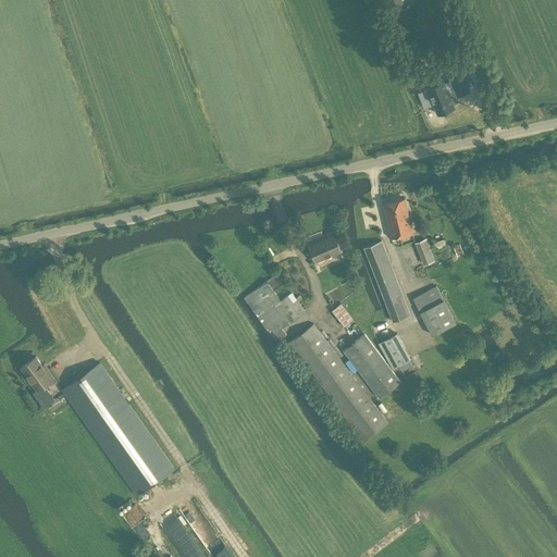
[(443,93),(446,101),(457,96),(453,86),(457,84),(458,87),(467,83),(459,65),(450,69),(453,72),(449,74),(448,72),(430,79),(436,95),(443,93)]
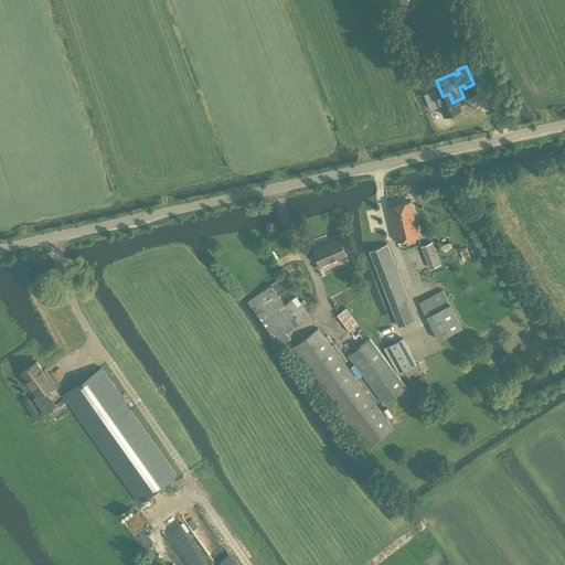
[(397,242),(418,236),(409,201),(388,206),(397,242)]
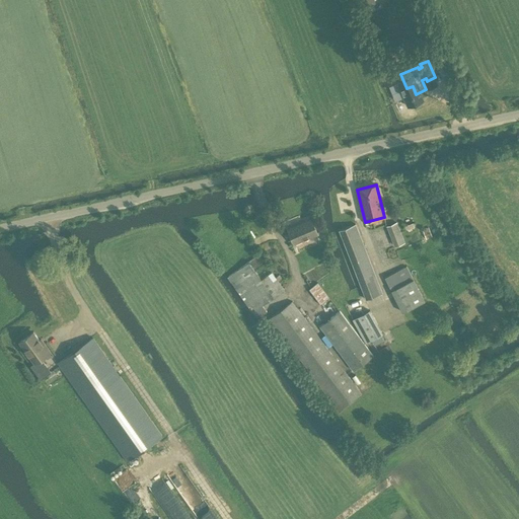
[(294,244),(317,234),(311,219),(288,229),(294,244)]
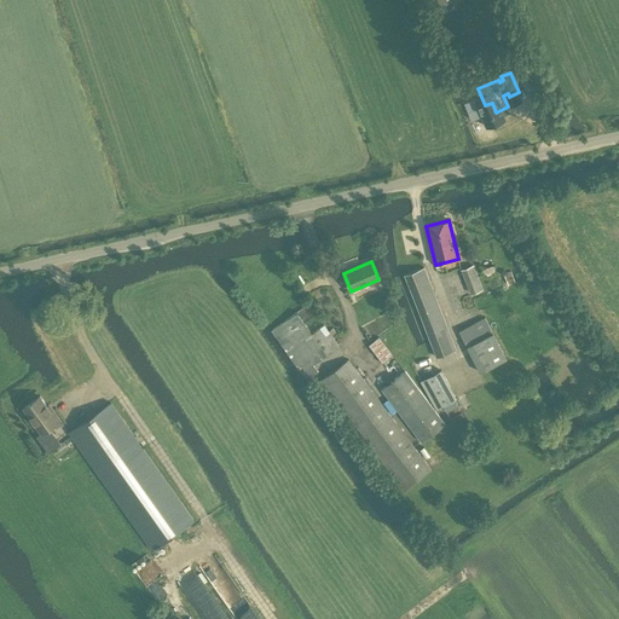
[(484,290),(474,265),(461,270),(470,295),(484,290)]
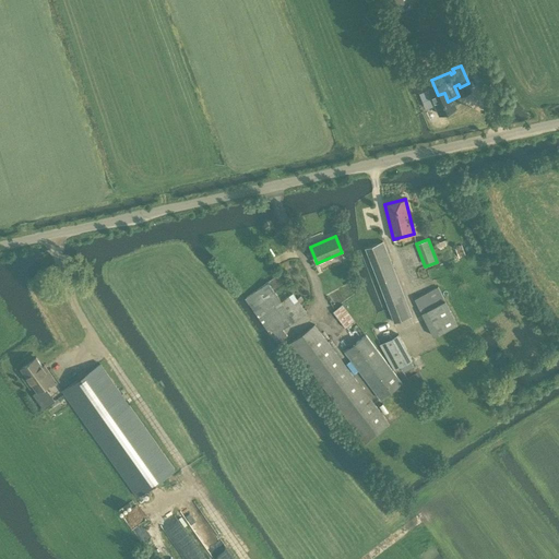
[(394,322),(412,316),(383,241),(366,248),(394,322)]
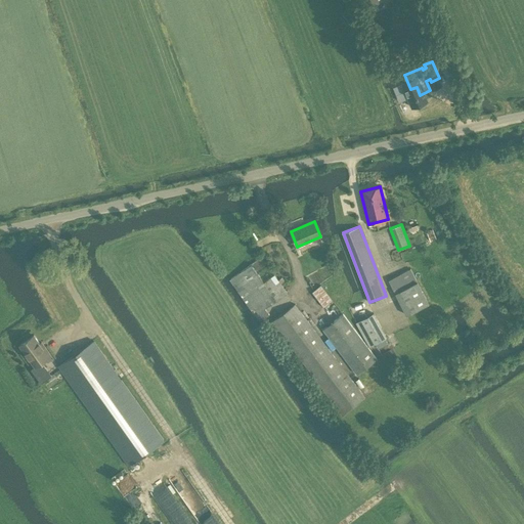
[(250,264),(230,278),(260,321),(269,314),(265,309),(288,294),(274,275),(263,282),(250,264)]
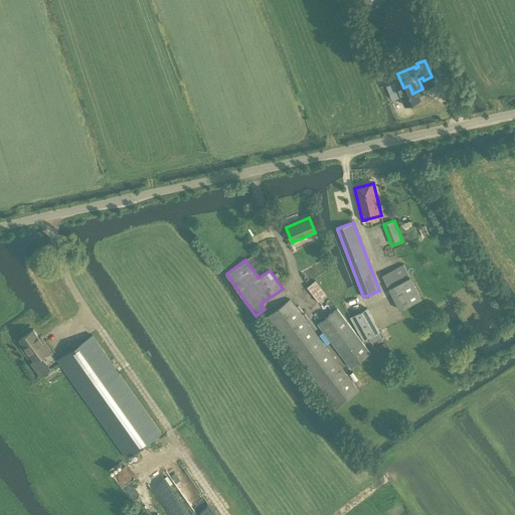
[(399,310),(420,299),(402,265),(381,276),(399,310)]
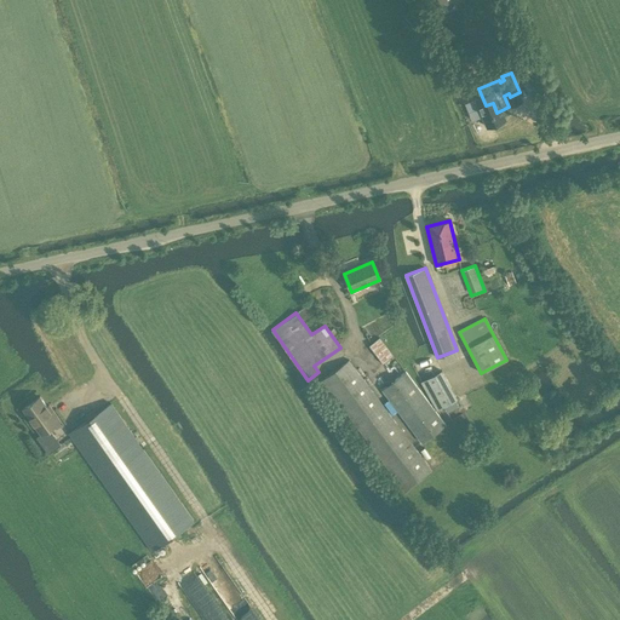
[(394,357),(379,338),(369,345),(384,365),(394,357)]
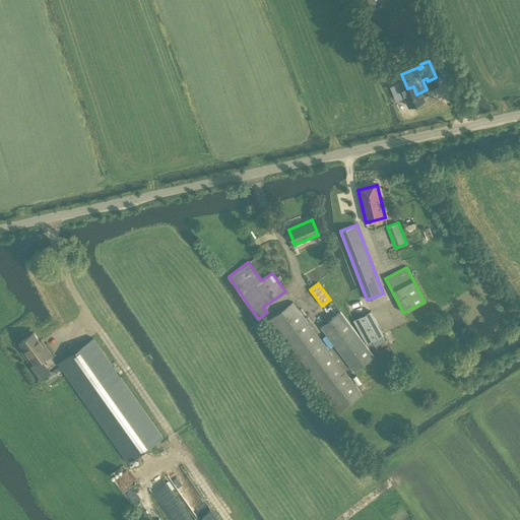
[(339,412),(362,395),(293,303),(269,319),(339,412)]
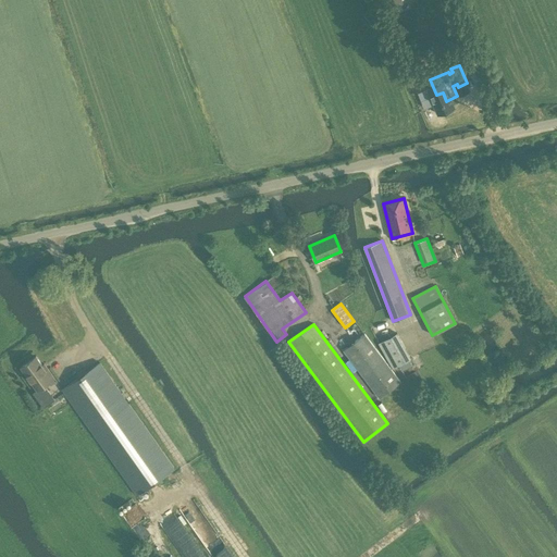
[(396,333),(379,343),(393,369),(410,358),(396,333)]
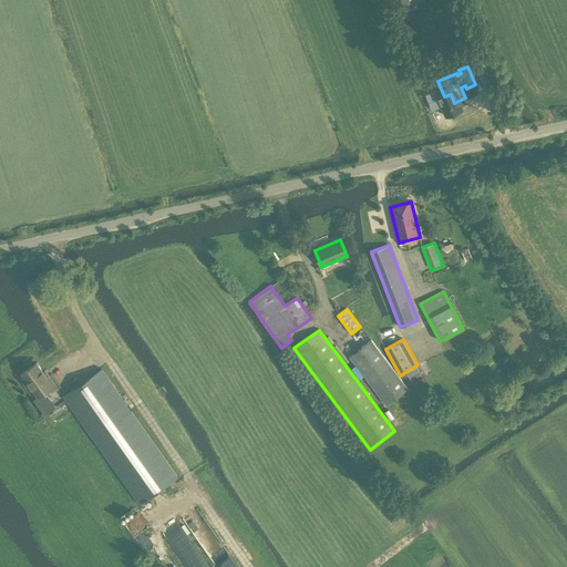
[(385,405),(408,389),(371,340),(349,357),(385,405)]
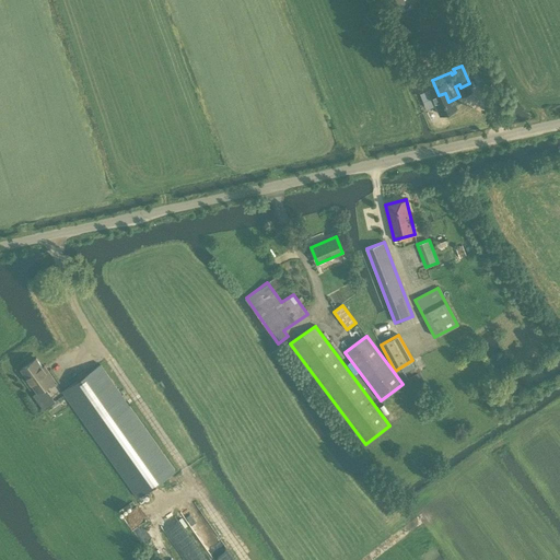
[(21,369),(36,392),(33,395),(44,410),(55,401),(45,387),(54,381),(47,371),(46,372),(36,359),(21,369)]
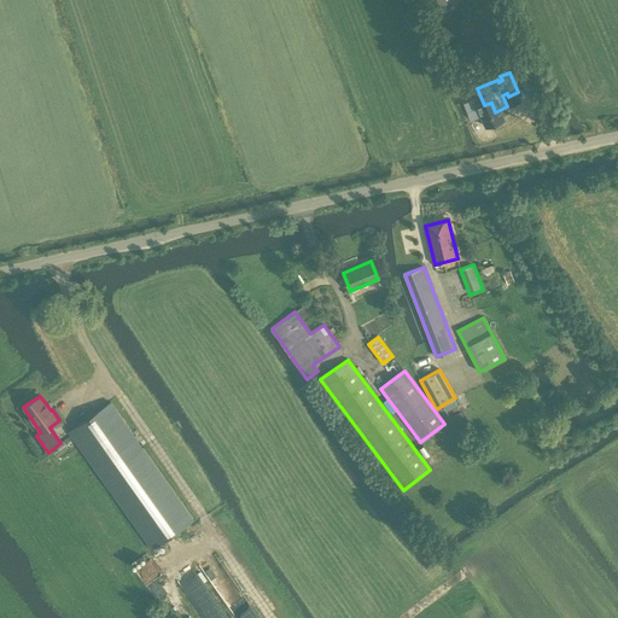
[(151,551),(193,520),(110,403),(68,432),(151,551)]
